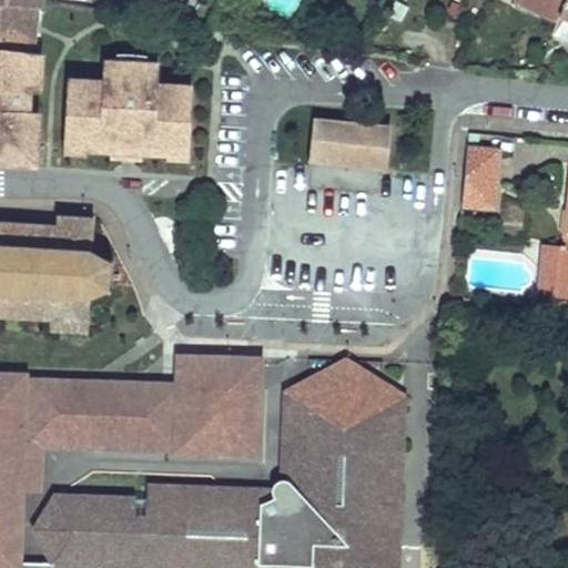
[(0,0),(0,49),(31,53),(33,31),(27,26),(20,23),(21,7),(37,8),(42,8),(43,0),(0,0)]
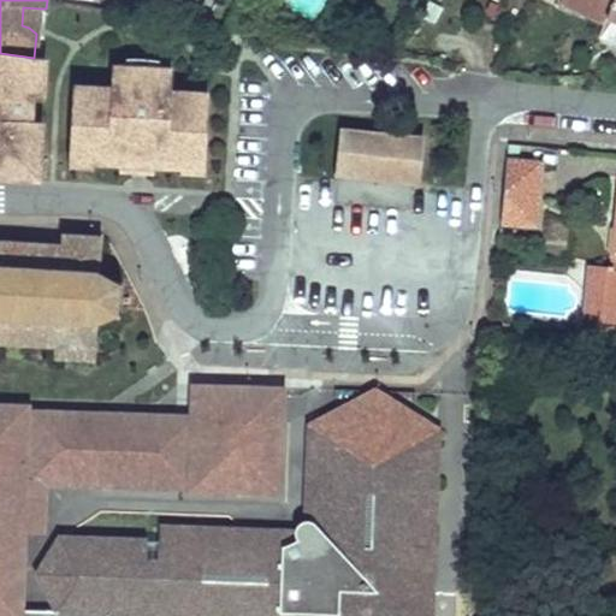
[(247,15),(249,4),(237,0),(234,10),(247,15)]
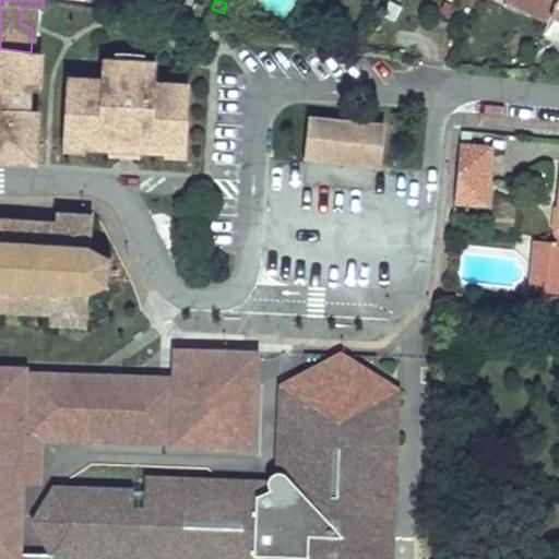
[(558,39),(558,0),(510,0),(509,2),(549,21),(544,34),(558,39)]
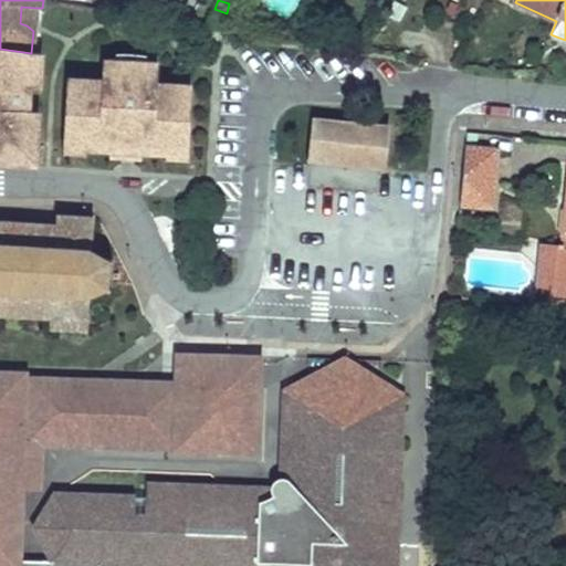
[(33,31),(37,8),(21,7),(20,23),(27,25),(33,31)]
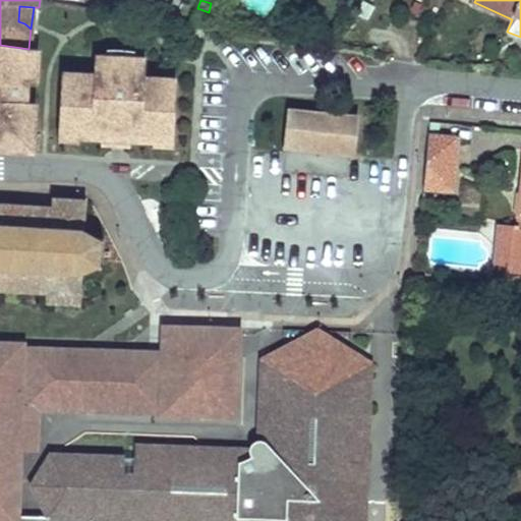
[(209,12),(197,8),(192,24),(204,25),(209,12)]
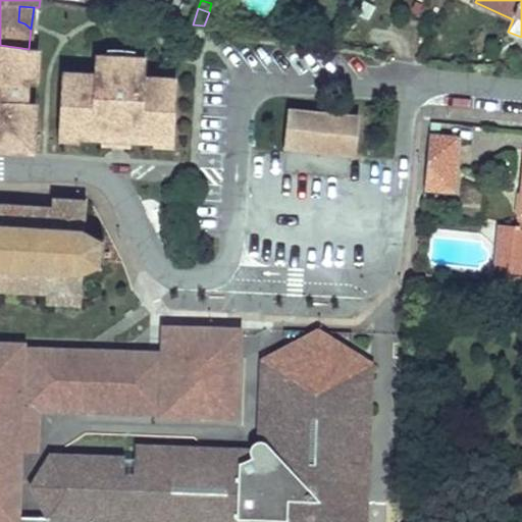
[(33,146),(34,109),(25,109),(25,103),(27,82),(36,82),(37,66),(31,66),(32,49),(29,49),(0,45),(0,150),(14,152),(15,145),(33,146)]
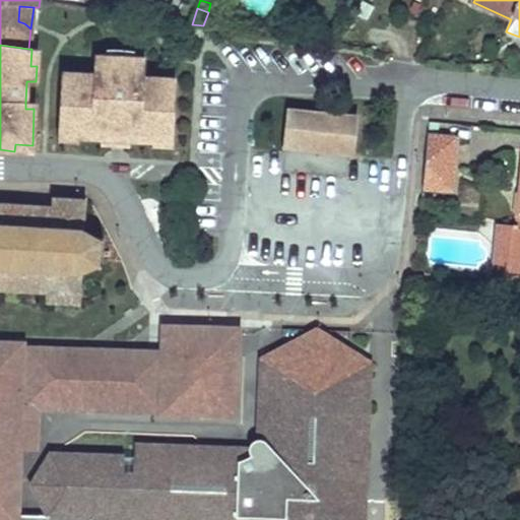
[(134,59),(134,51),(107,50),(106,58),(134,59)]
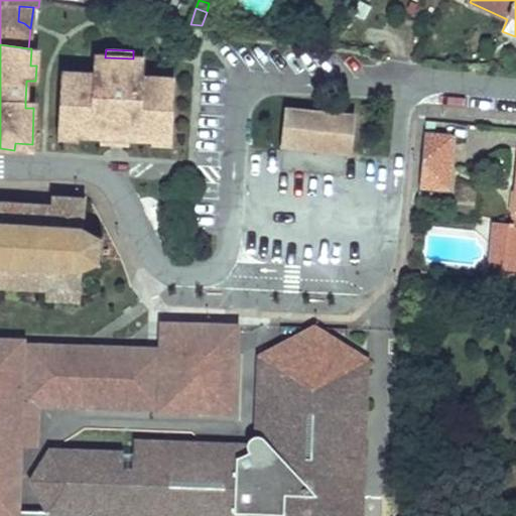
[(171,138),(174,80),(143,78),(144,58),(133,58),(105,57),(94,56),(93,75),(60,74),(57,132),(76,133),(76,136),(77,136),(92,137),(92,134),(100,134),(128,136),(137,136),(137,140),(151,141),(152,140),(152,137),(160,137),(171,138)]
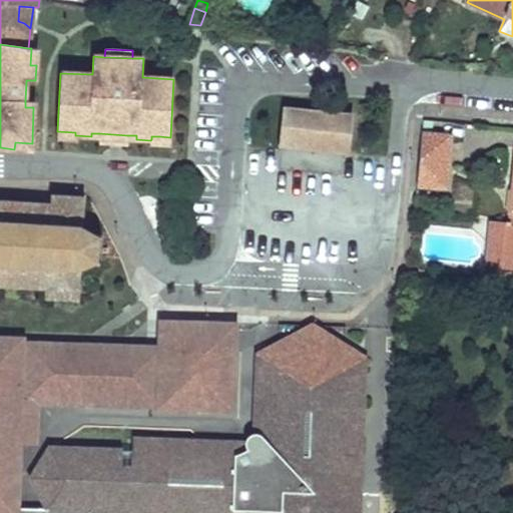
[(351,113),(283,107),(279,145),(348,151),(351,113)]
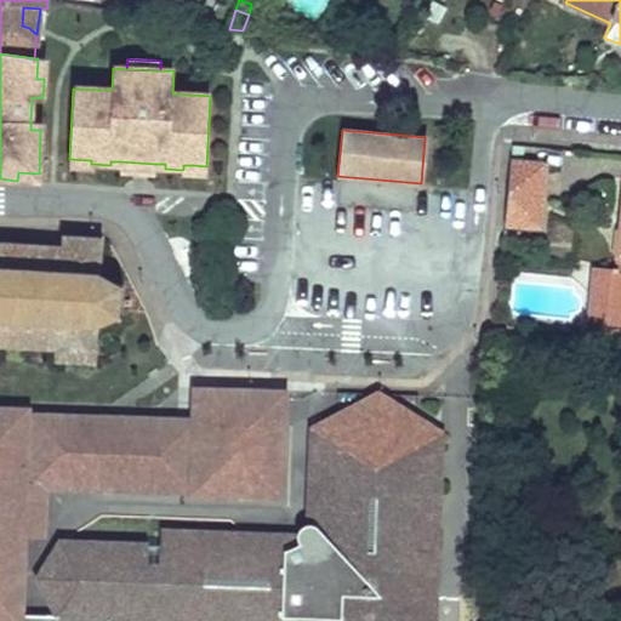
[(92,170),(92,164),(91,164),(91,160),(69,159),(69,169),(92,170)]
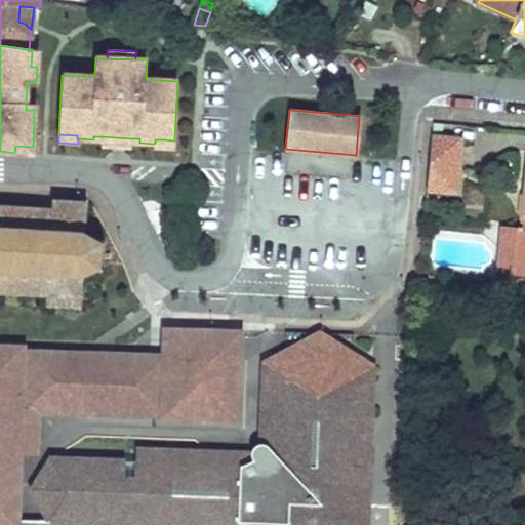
[(463,139),(434,135),(429,182),(458,187),(463,139)]
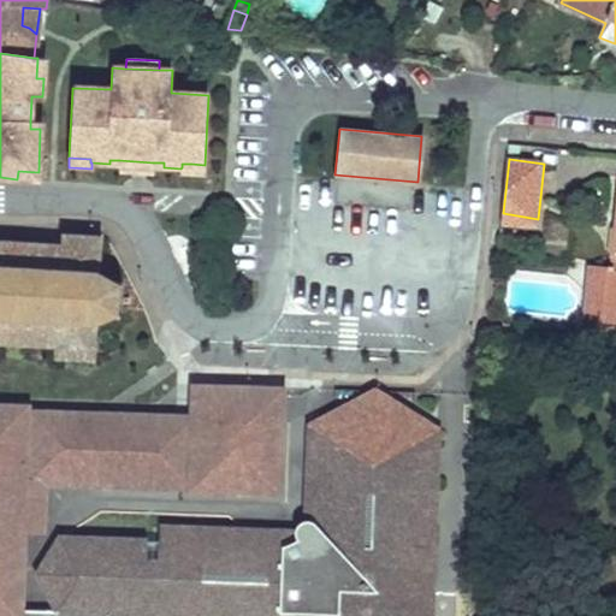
[(153,171),(153,163),(119,160),(119,170),(153,171)]
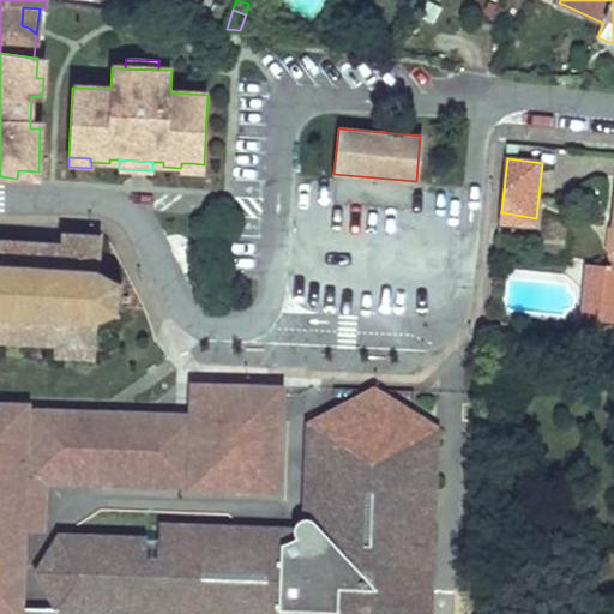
[(203,174),(204,164),(191,163),(181,163),(181,167),(180,168),(180,173),(203,174)]
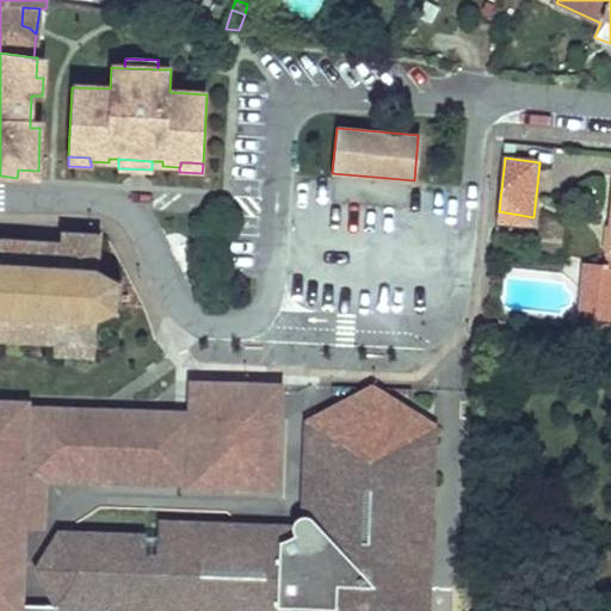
[(585,265),(581,315),(610,319),(610,228),(608,264),(598,263),(598,266),(585,265)]
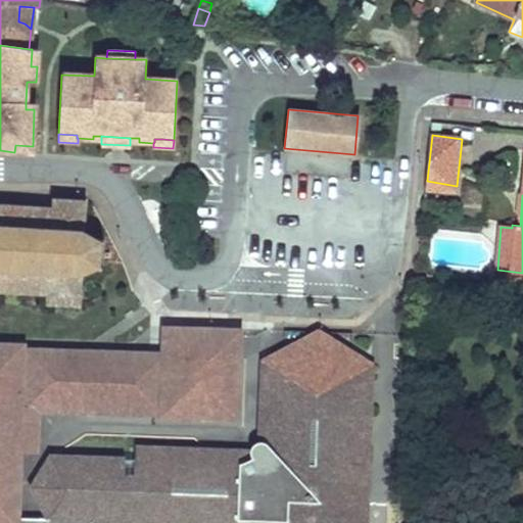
[(98,266),(100,244),(104,242),(102,238),(98,241),(84,232),(86,200),(52,198),(52,207),(0,203),(0,292),(47,295),(46,304),(80,307),(82,275),(96,269),(100,272),(102,269),(98,266)]
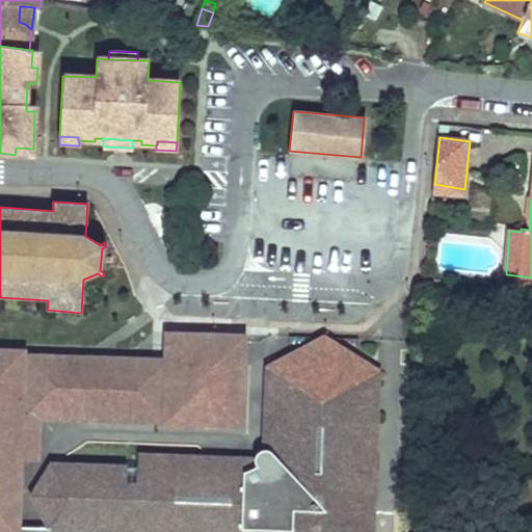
[(447,224),(447,213),(434,213),(434,223),(447,224)]
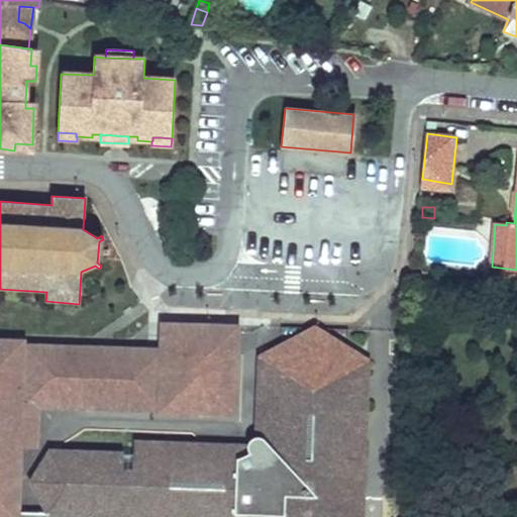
[(0,347),(0,516),(89,516),(90,514),(55,513),(17,512),(19,447),(32,448),(33,403),(227,408),(229,326),(166,324),(165,352),(0,347)]
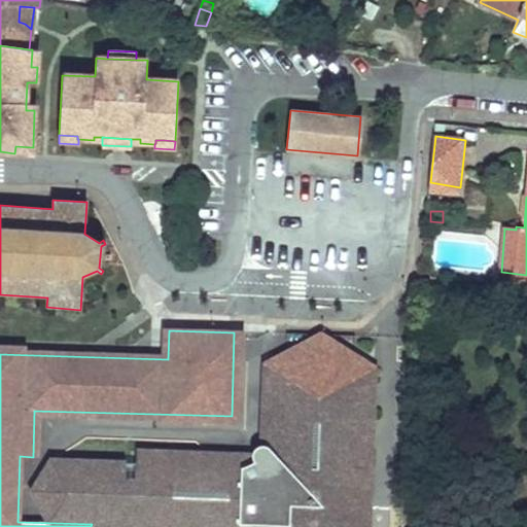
[(325,526),(326,520),(324,511),(318,501),(328,491),(344,507),(359,508),(365,362),(344,349),(343,359),(297,357),(297,347),(266,364),(264,406),(277,406),(278,417),(278,421),(278,426),(276,432),(275,436),(274,440),(270,447),(269,448),(266,446),(261,446),(258,446),(254,449),(252,454),(252,456),(254,462),(248,465),(242,467),(239,468),(234,469),(232,469),(219,469),(206,465),(206,454),(137,451),(136,463),(59,461),(39,492),(56,523),(92,524),(91,526),(252,526),(252,525),(288,526),(325,526)]
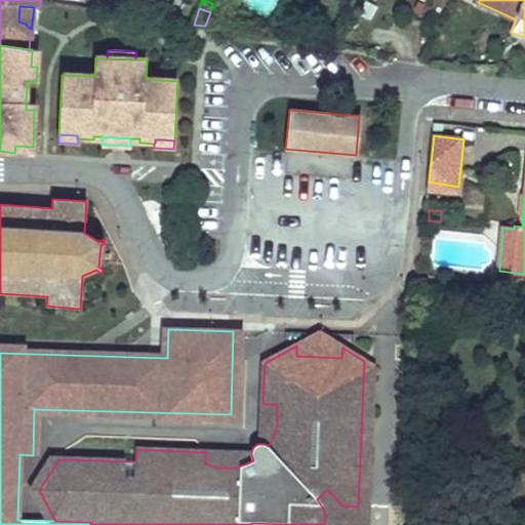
[(366,524),(373,367),(364,361),(358,507),(342,506),(327,489),(317,499),(323,509),(325,518),(324,524),(366,524)]
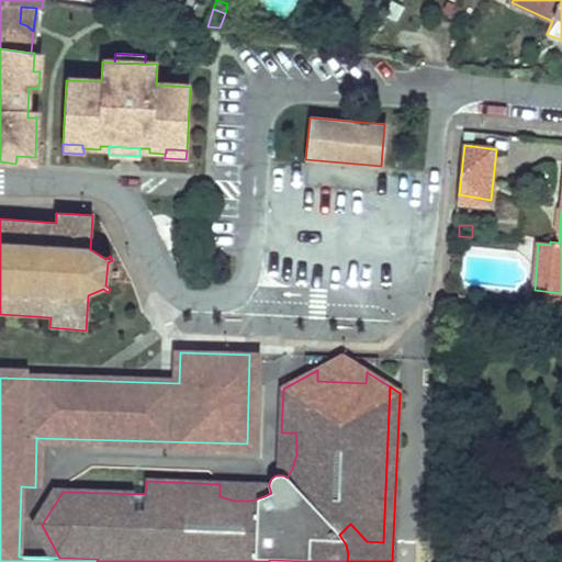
[(271,493),(270,491),(269,486),(220,484),(220,496),(234,501),(247,501),(249,501),(255,499),(258,498),(265,496),(271,493)]
